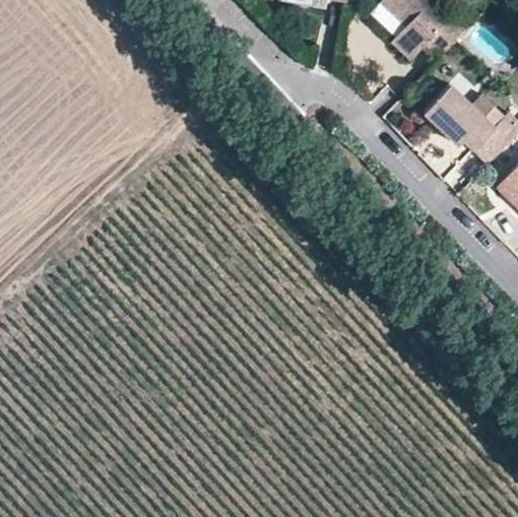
[(455,13),(441,0),(383,0),(381,3),(406,27),(395,39),(414,56),(428,42),(443,56),(466,33),(451,18),(455,13)]
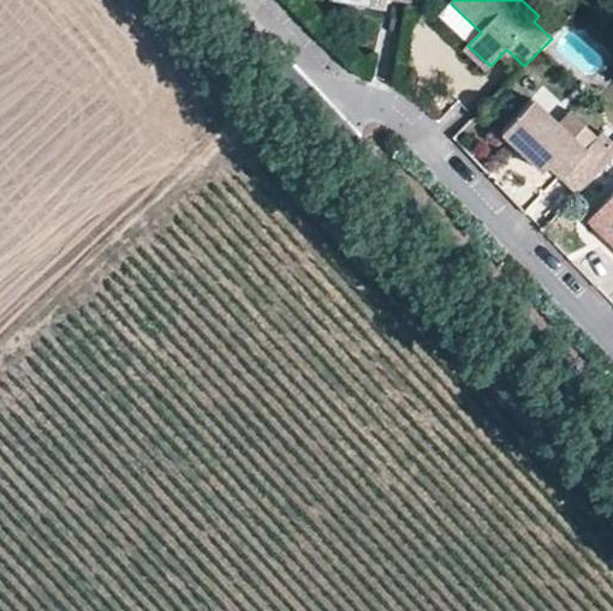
[(491,66),(468,46),(463,51),(486,72),(491,66)]
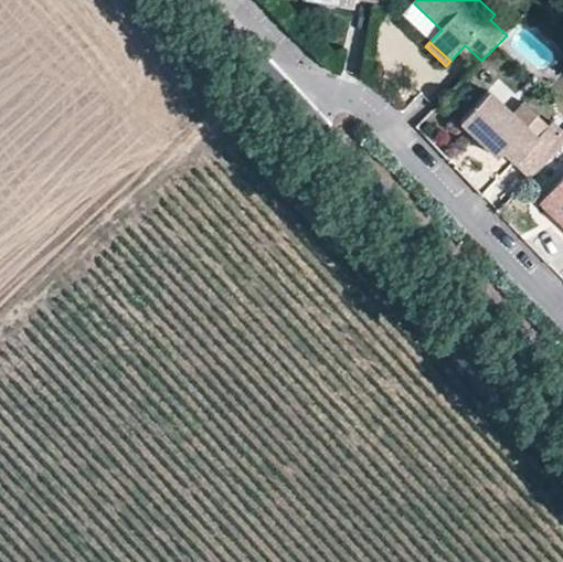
[(489,92),(460,122),(497,158),(502,152),(531,179),(562,146),(562,141),(549,128),(538,140),(513,116),(489,92)]
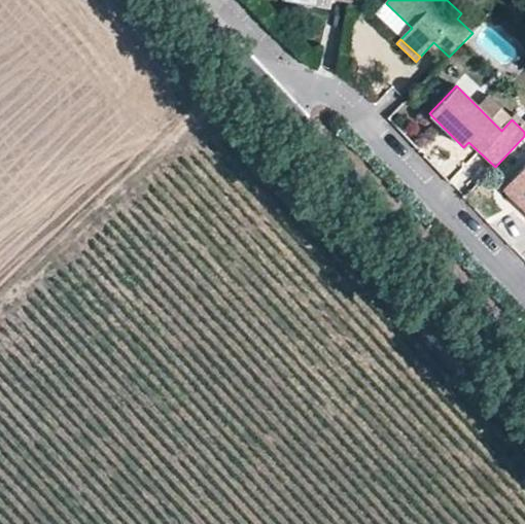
[(512,119),(490,97),(479,108),(501,131),(512,119)]
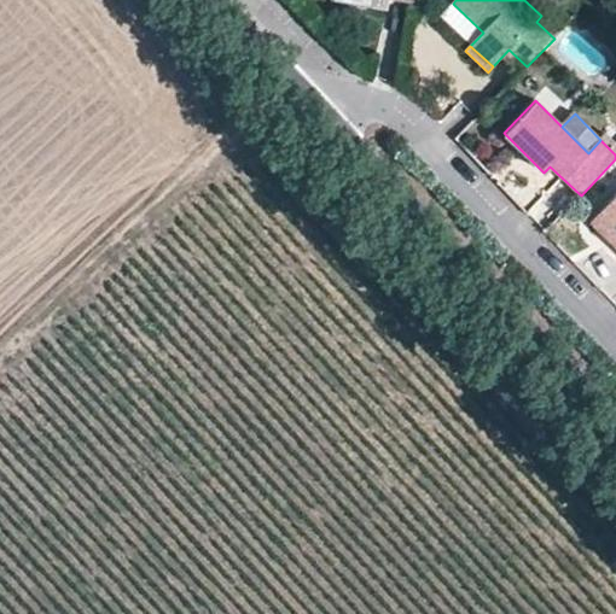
[(615,144),(605,135),(600,140),(615,155),(615,144)]
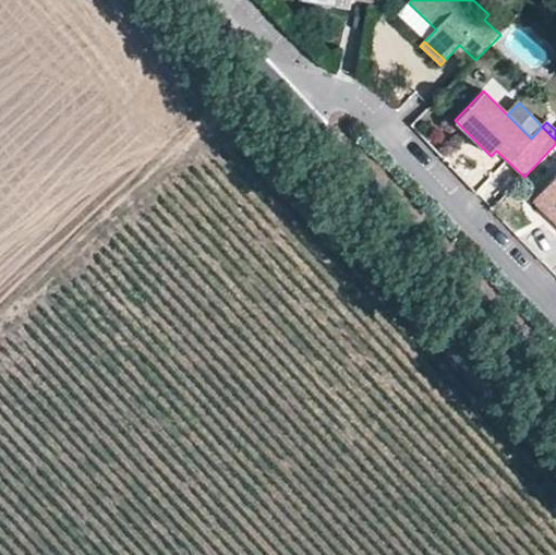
[(555,177),(532,202),(545,214),(552,207),(555,212),(555,216),(552,220),(555,224),(555,177)]
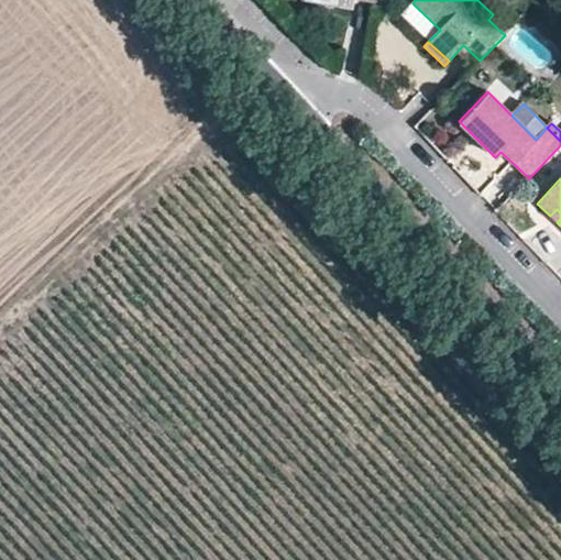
[(550,216),(557,222),(560,218),(560,213),(557,209),(550,216)]
